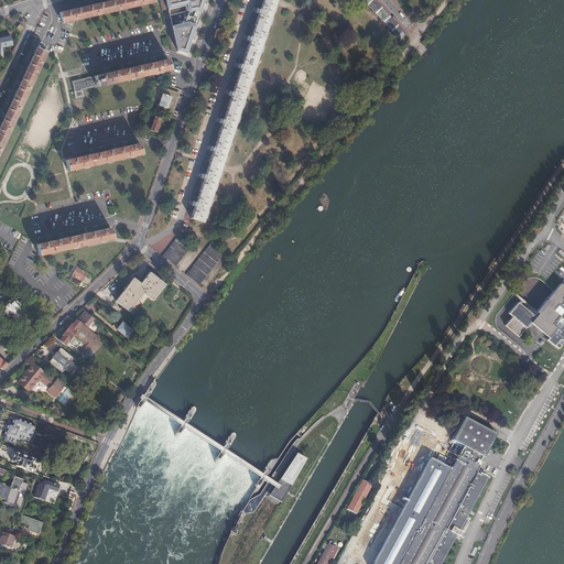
[(154,0),(114,0),(97,3),(93,4),(75,9),(71,10),(60,12),(63,23),(155,2),(154,0)]
